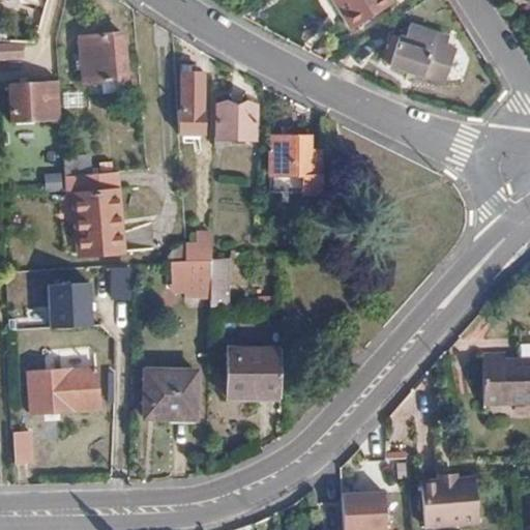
[(388,4),(385,0),(331,0),(339,12),(336,13),(346,29),(388,4)]
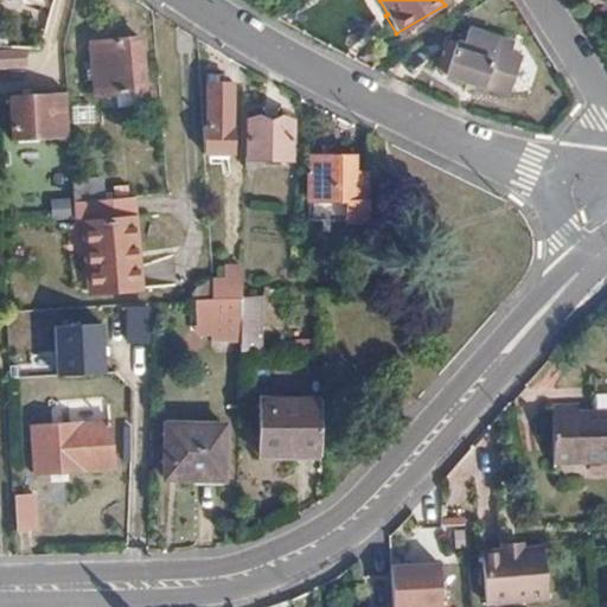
[(510,94),(522,55),(497,48),(500,38),(470,29),(464,44),(449,39),(441,63),(448,64),(445,74),(510,94)]
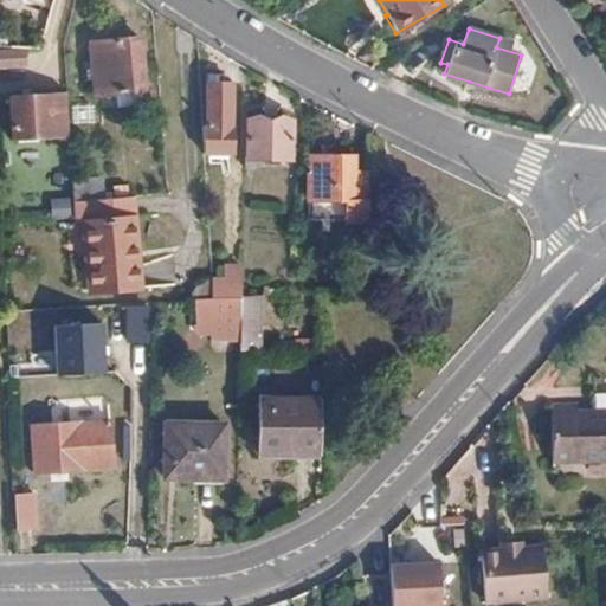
[(143,91),(137,38),(91,43),(96,95),(143,91)]
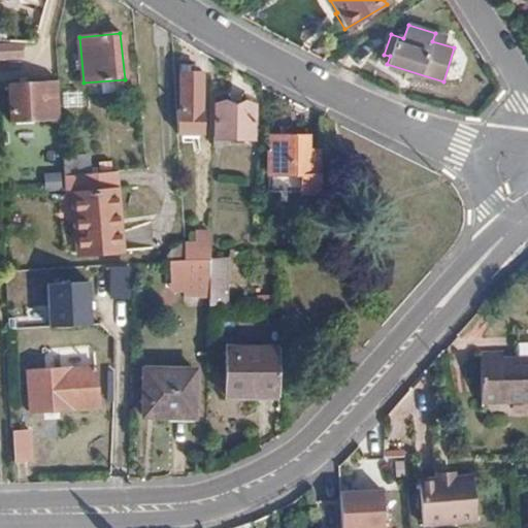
[(0,40),(0,57),(21,57),(20,39),(0,40)]
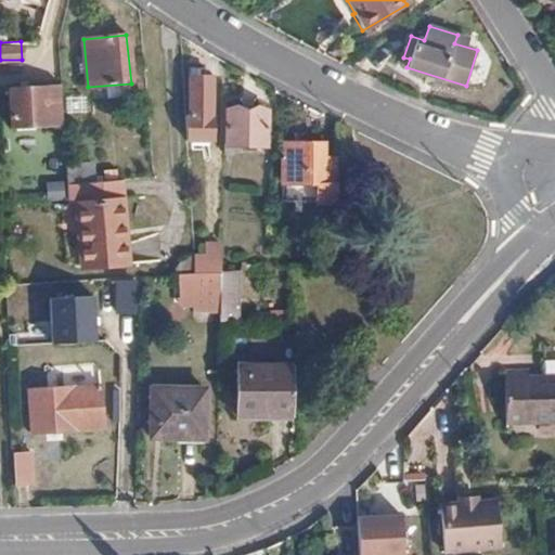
[(190,120),(185,120),(186,139),(213,139),(213,76),(191,73),(190,120)]
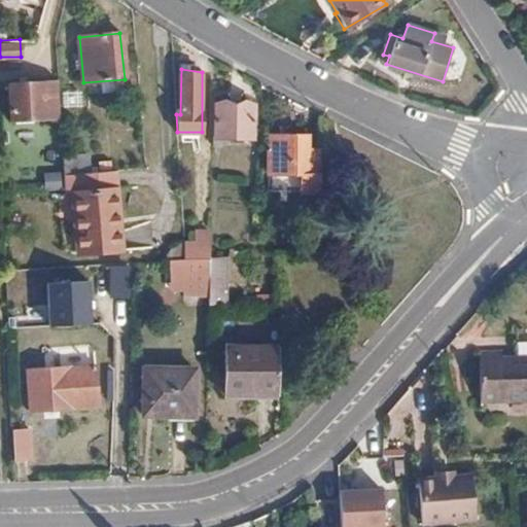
[(56,118),(53,81),(4,86),(7,125),(56,118)]
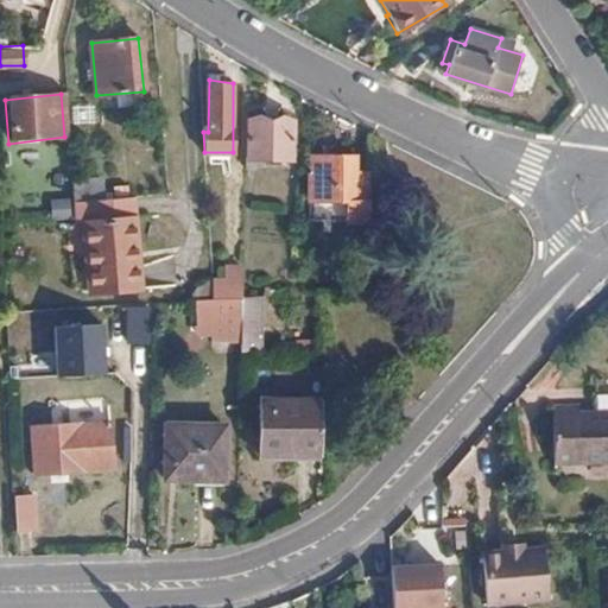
[(246,158),(292,158),(293,120),(247,120),(246,158)]
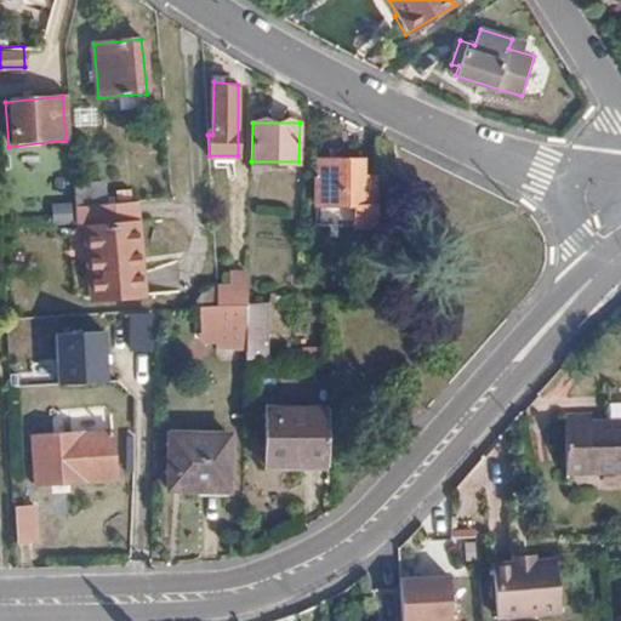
[(377,226),(377,177),(362,176),(360,159),(315,159),(314,204),(352,205),(352,226),(377,226)]
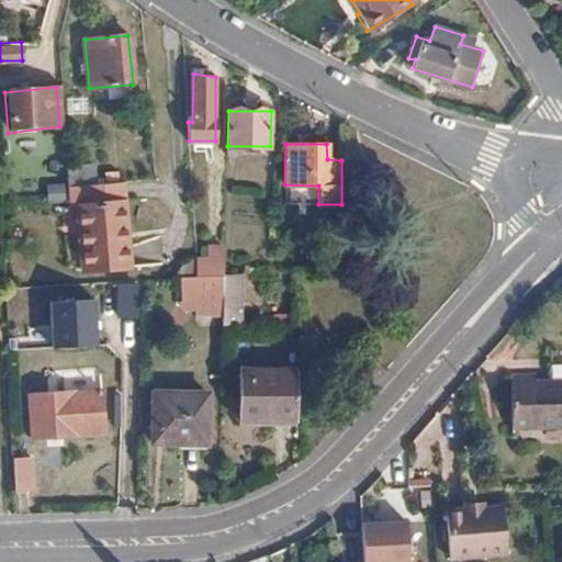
[(65,187),(91,186),(90,168),(64,169),(65,187)]
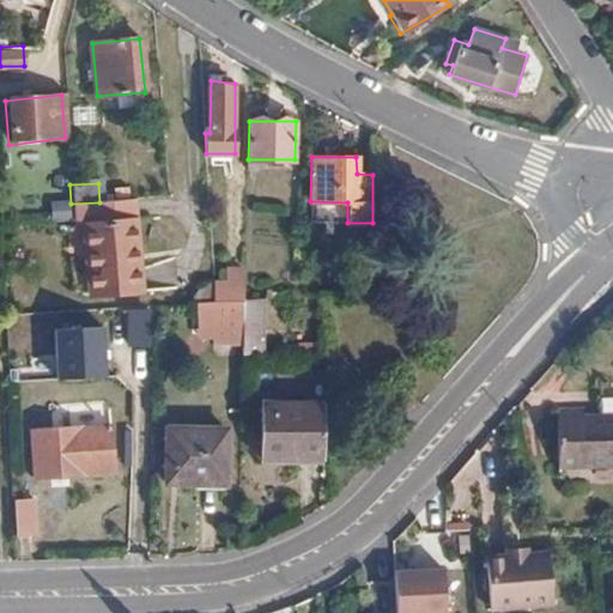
[(134,296),(131,200),(99,202),(71,204),(73,224),(80,223),(84,297),(134,296)]
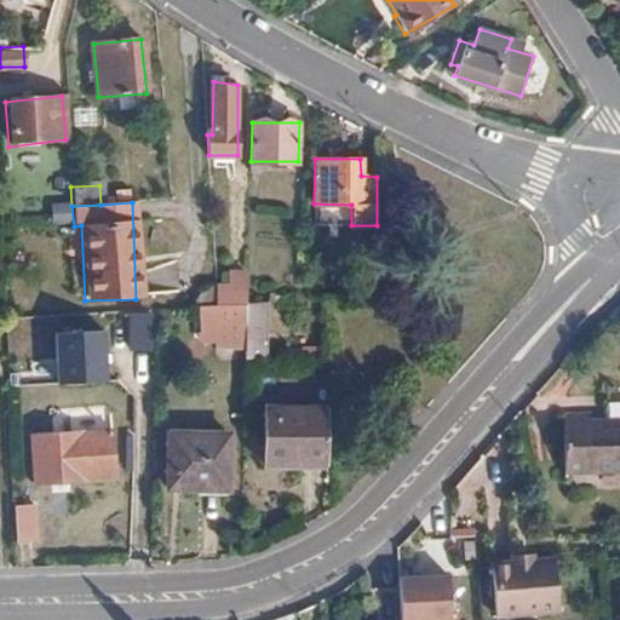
[(247,304),(248,273),(229,273),(230,285),(218,285),(219,305),(247,304)]
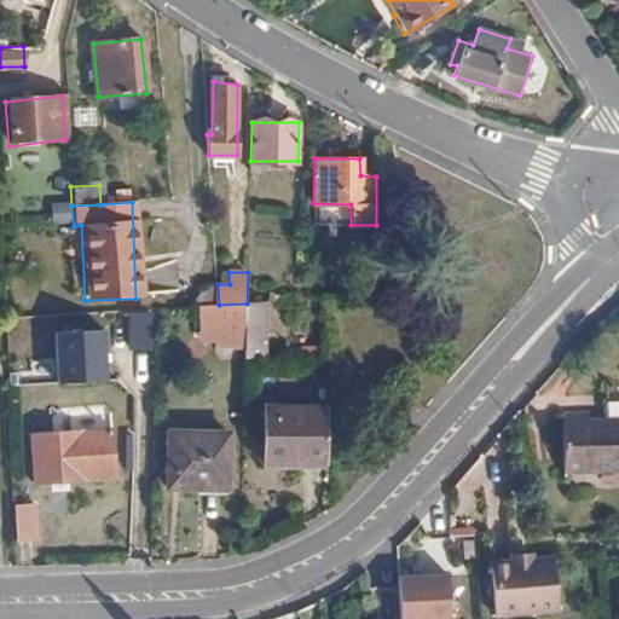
[(106,330),(57,333),(59,386),(109,383),(106,330)]
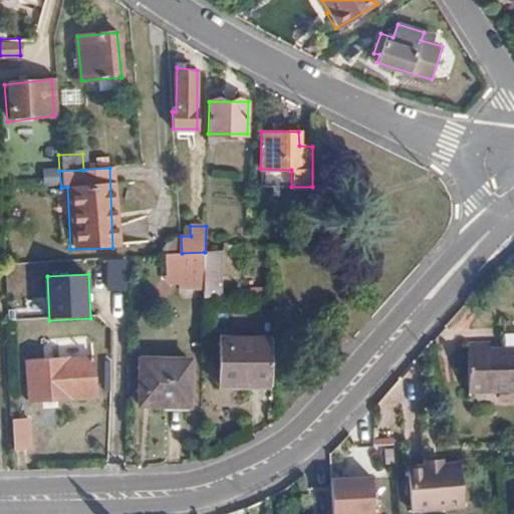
[(513,325),(503,325),(501,349),(487,349),(487,344),(467,344),(467,393),(513,391),(513,325)]
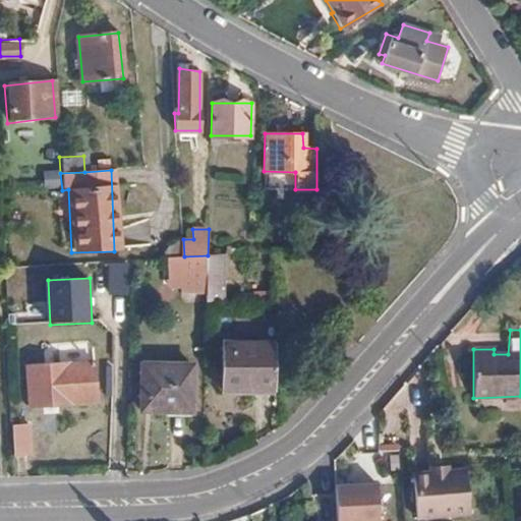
[(94,400),(92,359),(25,364),(27,405),(94,400)]
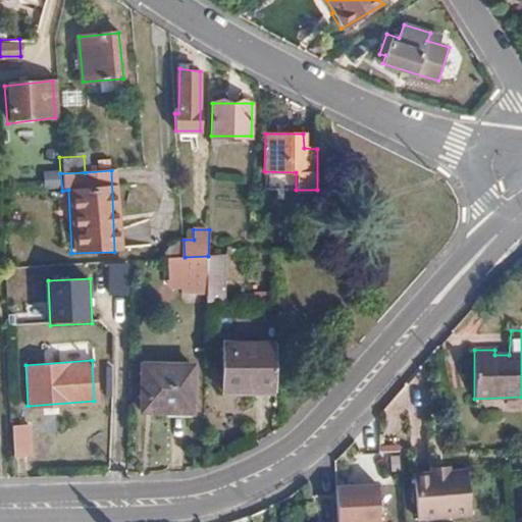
[(228,409),(275,407),(275,361),(229,363),(228,409)]
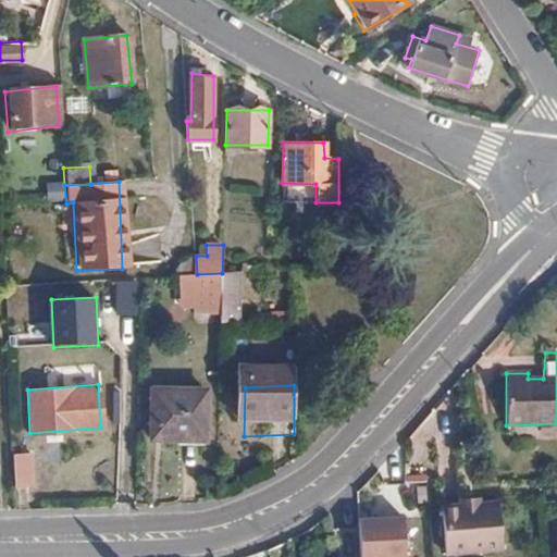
[(205,443),(206,396),(152,394),(151,443),(205,443)]
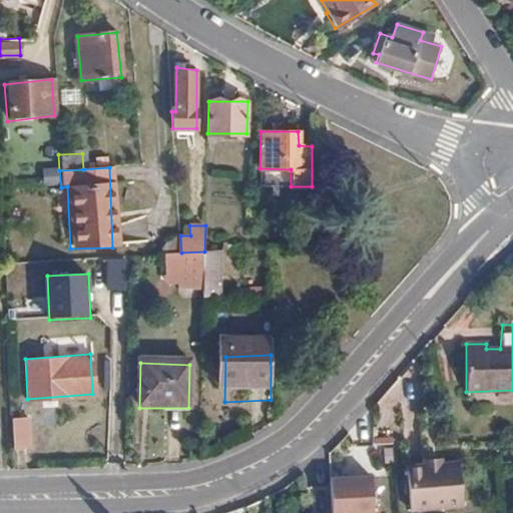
[(11,419),(13,449),(28,448),(27,419),(11,419)]
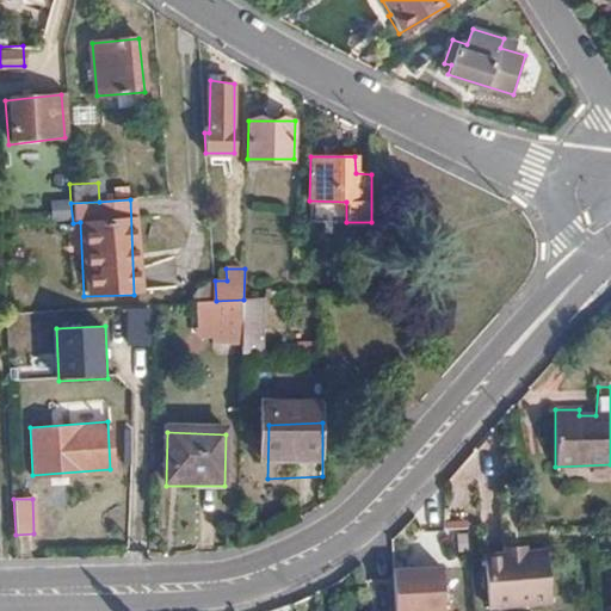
[(548,550),(529,551),(529,545),(503,548),(504,554),(486,555),(491,610),(553,605),(548,550)]
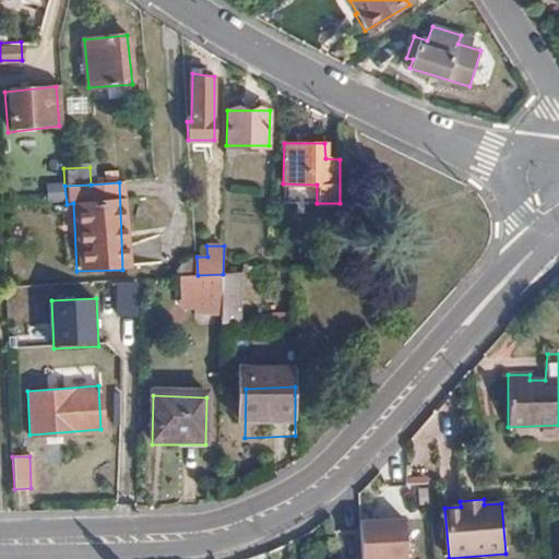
[(411,539),(411,513),(377,513),(377,539),(411,539)]
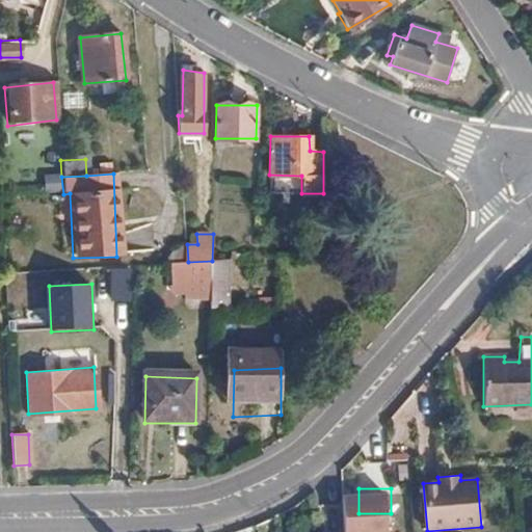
[(350,531),(351,512),(330,511),(328,531),(350,531)]
